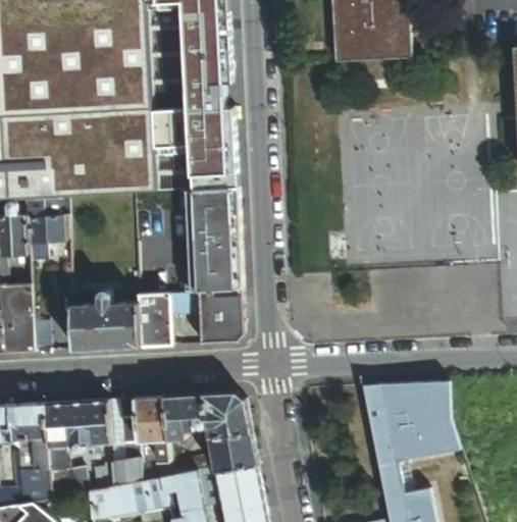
[(233,0),(0,0),(0,191),(237,175),(233,0)]
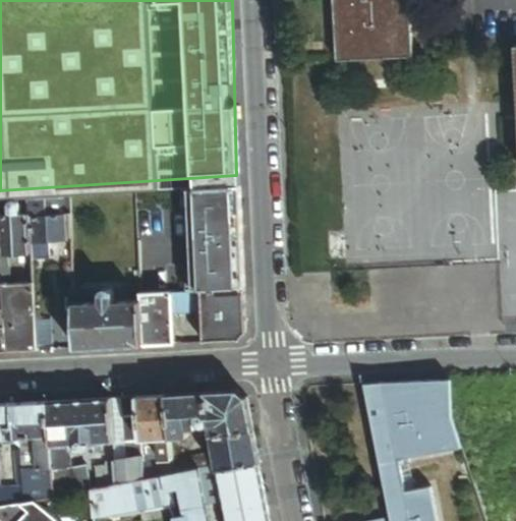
[(407,60),(404,0),(327,0),(331,64),(407,60)]
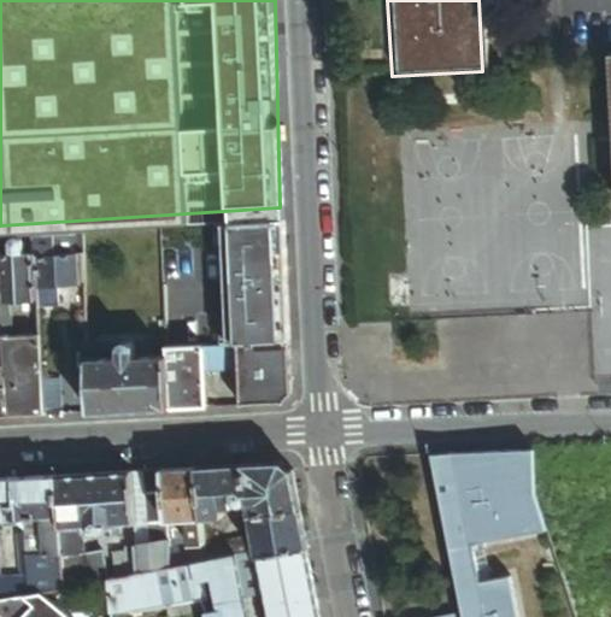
[(286,342),(280,221),(218,224),(219,252),(222,317),(224,345),(234,345),(286,342)]
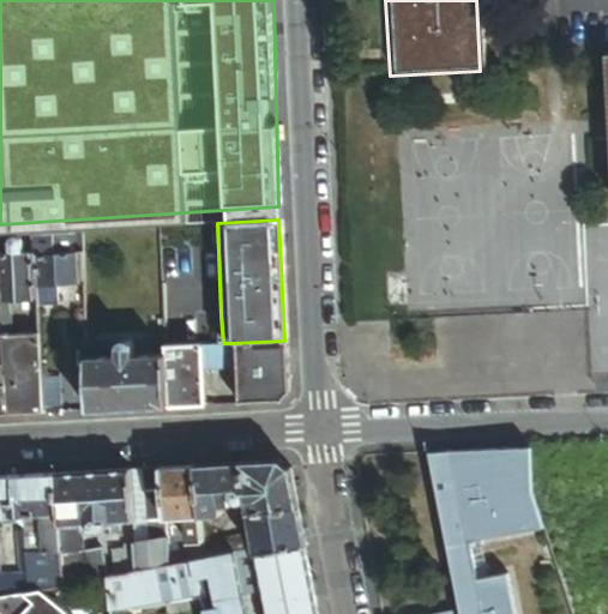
[(78,252),(78,233),(65,233),(61,233),(61,253),(78,252)]
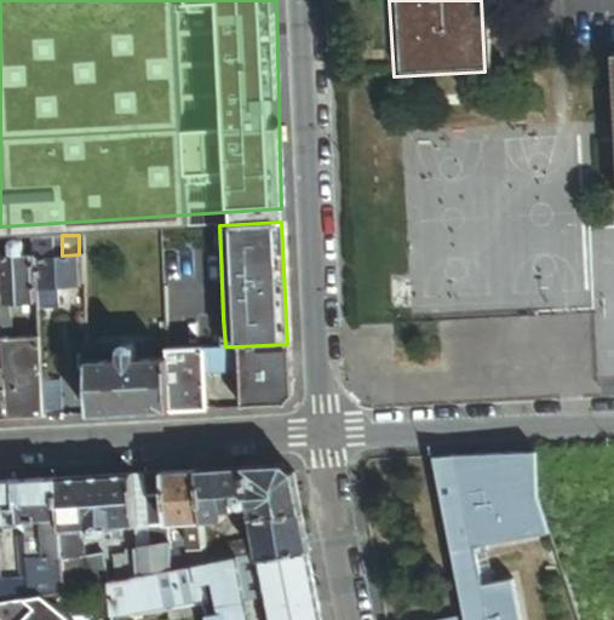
[(30,256),(29,236),(18,237),(19,245),(19,256),(30,256)]
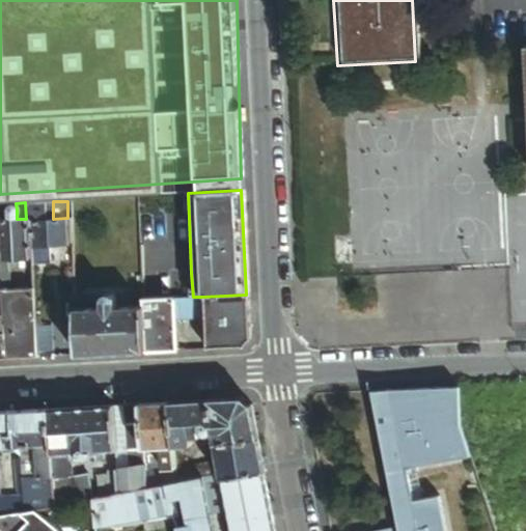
[(44,219),(43,202),(25,202),(26,219),(27,245),(46,244),(70,243),(67,218),(53,219),(44,219)]
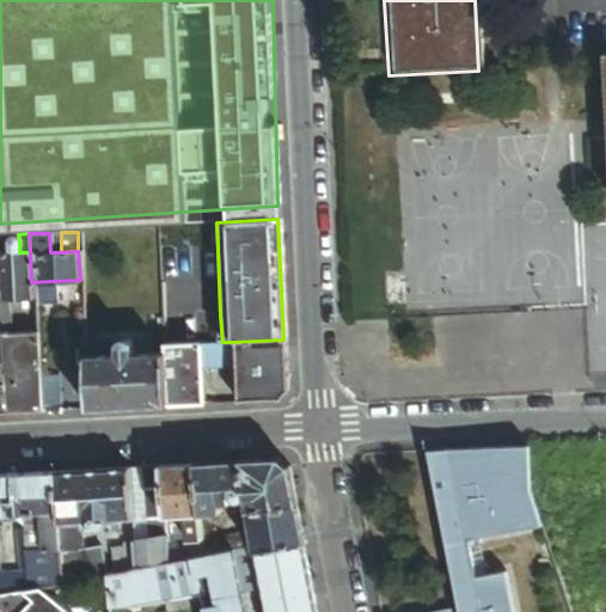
[(6,299),(32,297),(31,282),(30,252),(19,252),(19,242),(18,240),(17,239),(16,238),(14,238),(13,238),(12,238),(10,238),(8,239),(7,239),(7,240),(6,242),(6,243),(6,244),(6,252),(0,254),(0,299),(6,299)]
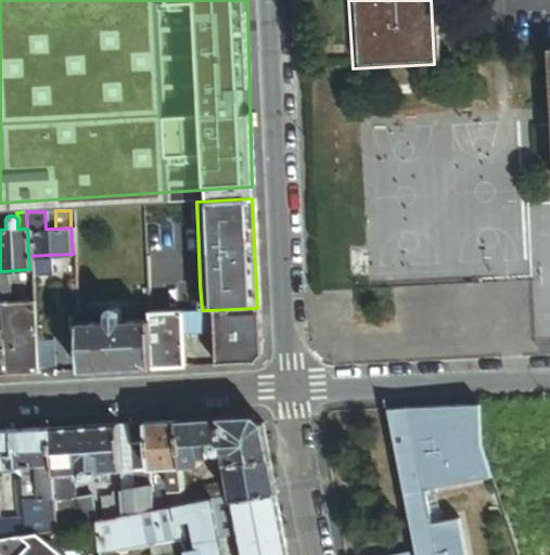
[(29,269),(29,276),(49,275),(48,255),(28,256),(29,269)]
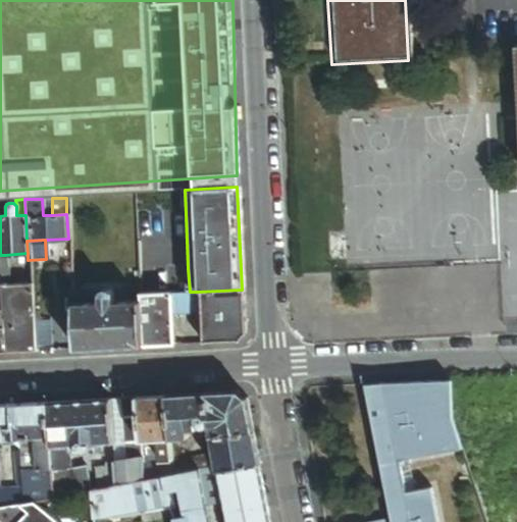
[(2,353),(32,352),(31,321),(29,283),(6,284),(0,285),(0,311),(2,353)]
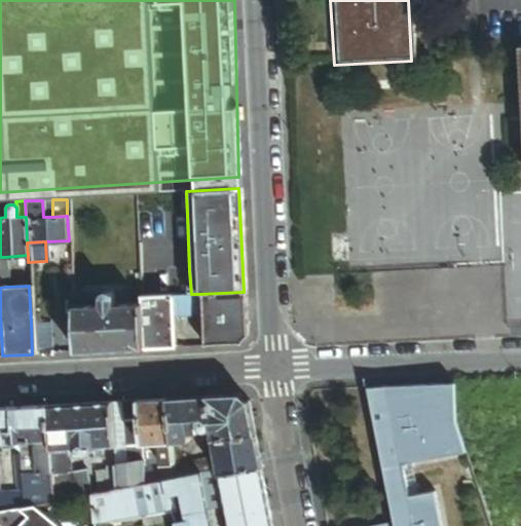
[(141,348),(139,304),(124,304),(124,292),(117,292),(118,304),(111,305),(111,299),(111,298),(111,297),(110,297),(110,296),(110,295),(109,295),(108,294),(107,294),(106,293),(105,293),(104,293),(103,293),(102,294),(101,294),(100,295),(99,296),(98,297),(98,298),(98,299),(98,301),(98,306),(91,306),(72,307),(74,352),(141,348)]
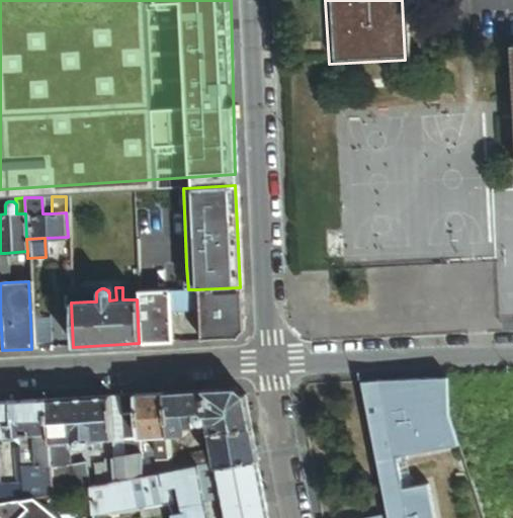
[(242,330),(240,287),(196,289),(197,309),(199,340),(235,338),(242,330)]
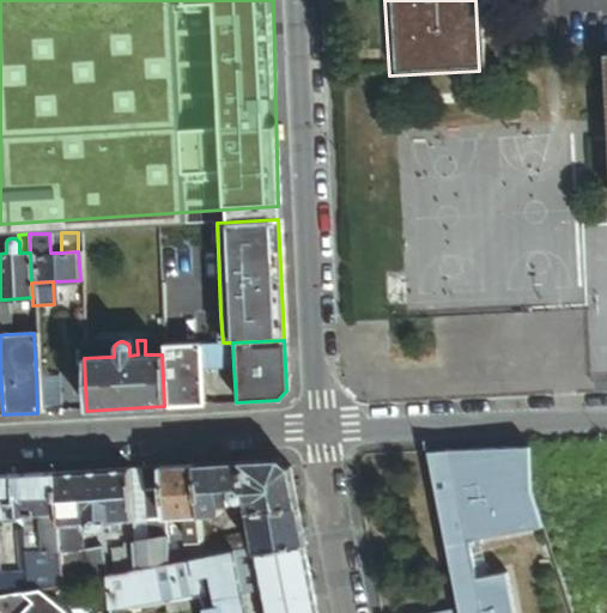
[(234,365),(232,343),(223,343),(217,343),(198,344),(199,368),(234,365)]
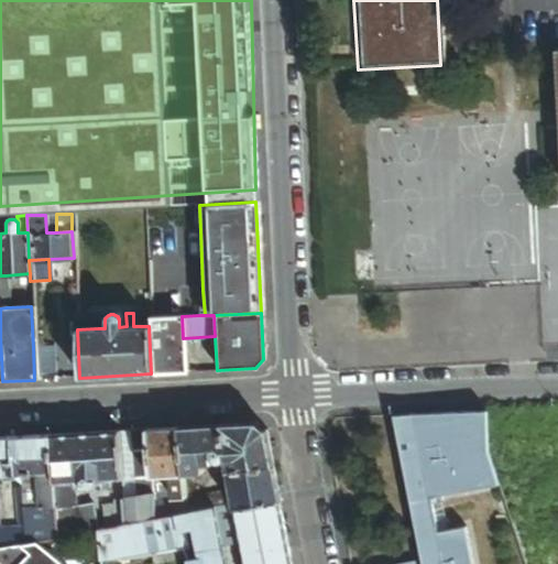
[(182,316),(149,318),(149,326),(151,373),(184,372),(183,338),(182,316)]
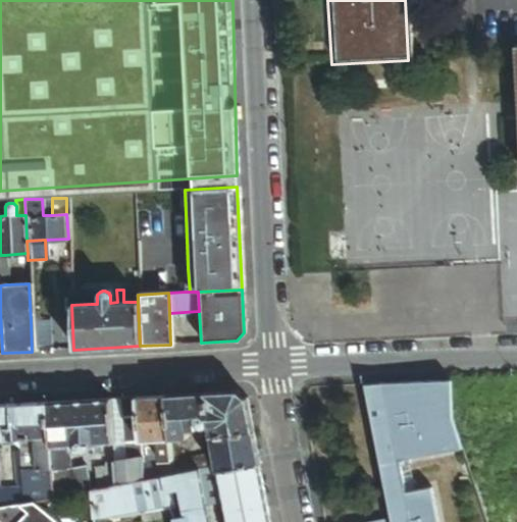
[(32,352),(47,351),(46,320),(31,321),(32,352)]
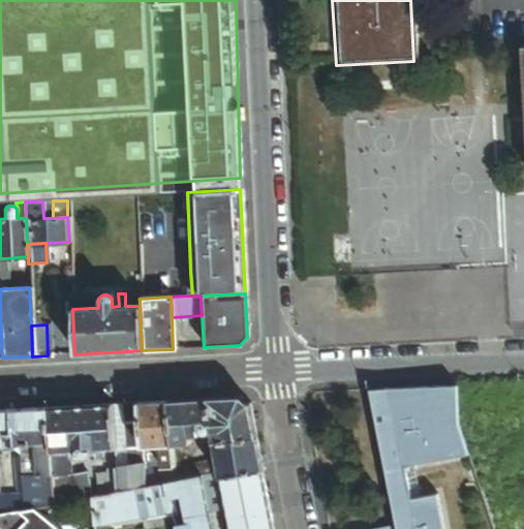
[(441,528),(434,494),(408,499),(402,467),(465,455),(457,428),(455,385),(367,391),(393,526),(393,528),(441,528)]
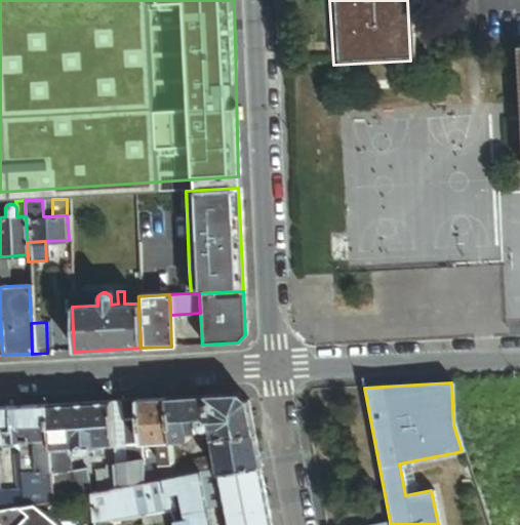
[(237,395),(204,397),(206,413),(195,414),(197,430),(197,431),(197,432),(198,432),(198,433),(199,433),(200,433),(201,433),(202,433),(203,433),(204,433),(205,432),(206,431),(207,430),(207,429),(207,428),(208,428),(210,439),(252,435),(245,401),(237,395)]
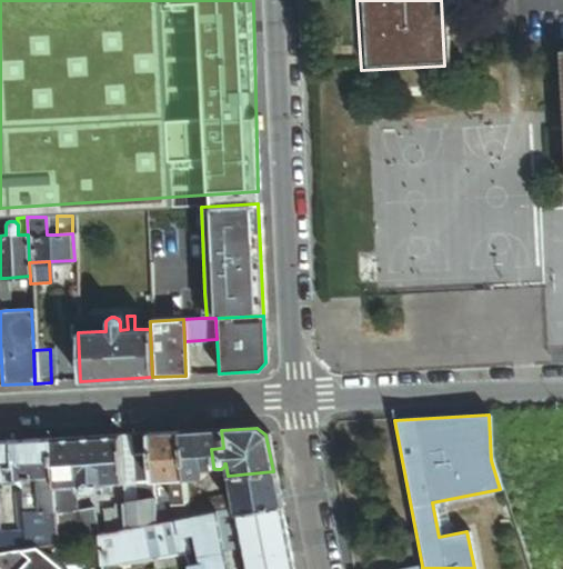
[(221,430),(177,432),(180,480),(182,479),(201,478),(200,470),(210,469),(213,466),(211,449),(223,448),(221,430)]
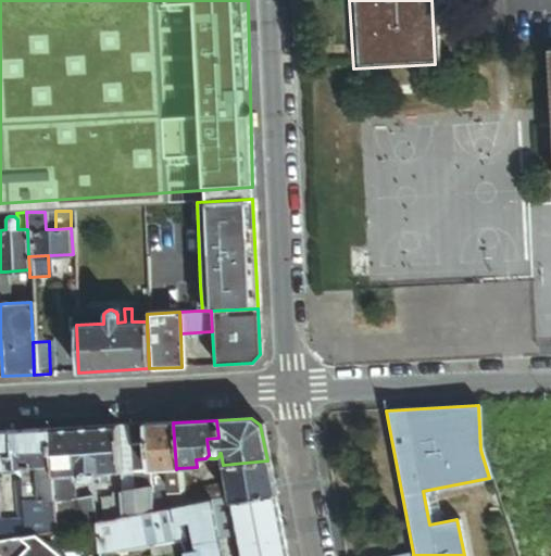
[(176,469),(173,422),(143,424),(147,454),(147,465),(148,470),(164,470),(165,492),(178,490),(176,469)]
